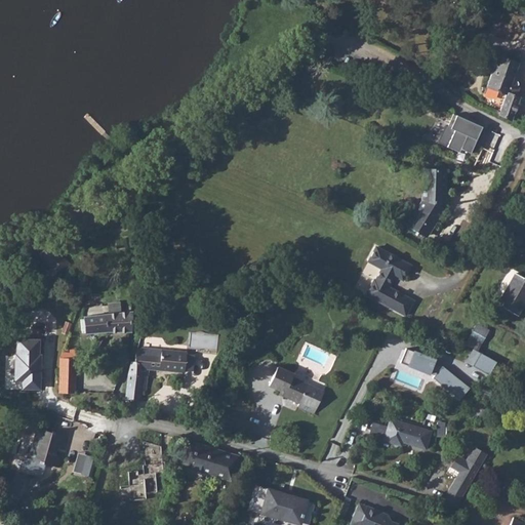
[(511,87),(520,64),(499,56),(487,88),(507,95),(498,117),(512,121),(520,99),(516,97),(519,89),(511,87)]
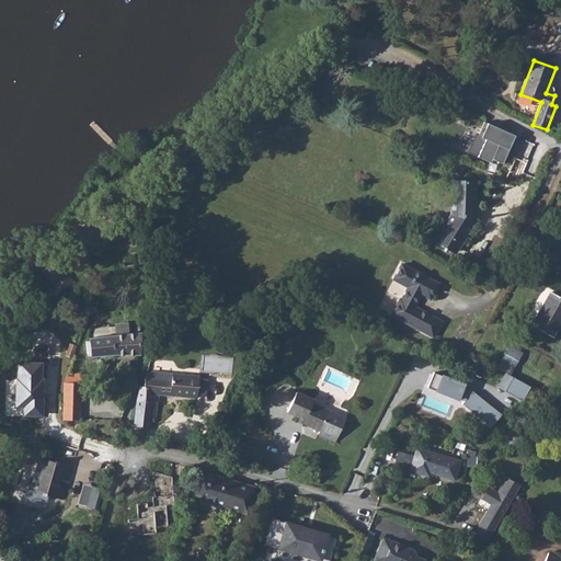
[(519,138),(485,123),(479,137),(485,139),(477,157),(490,162),(492,159),(502,164),(507,153),(503,151),(505,145),(510,147),(514,149),(519,138)]
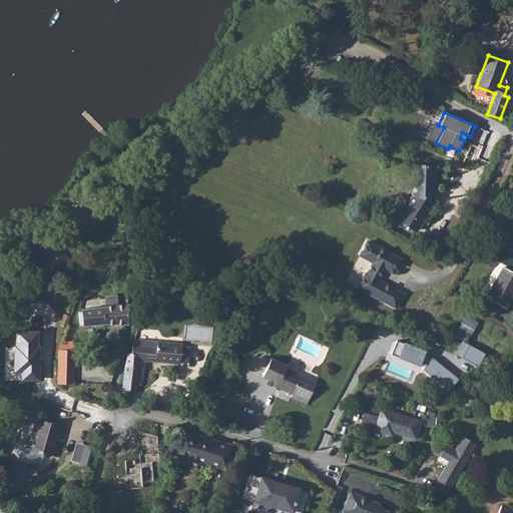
[(480,148),(473,145),(466,163),(473,166),(480,148)]
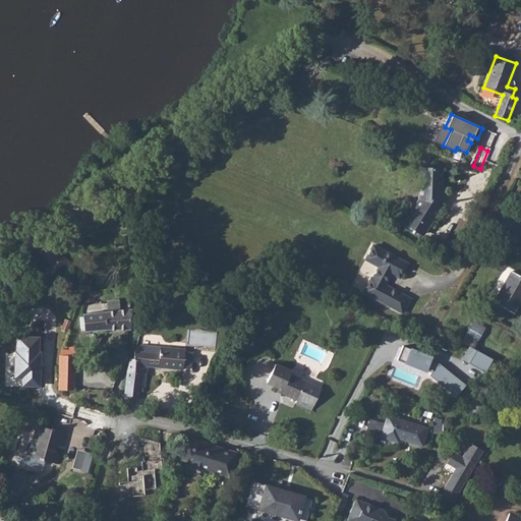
[(441,206),(442,168),(419,167),(418,199),(403,224),(423,236),(441,206)]
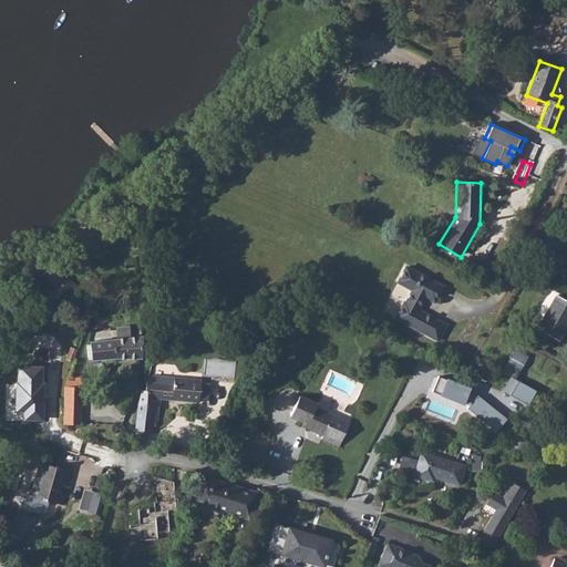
[(58,270),(52,265),(41,276),(57,290),(50,297),(58,305),(75,287),(65,279),(70,274),(61,266),(58,270)]
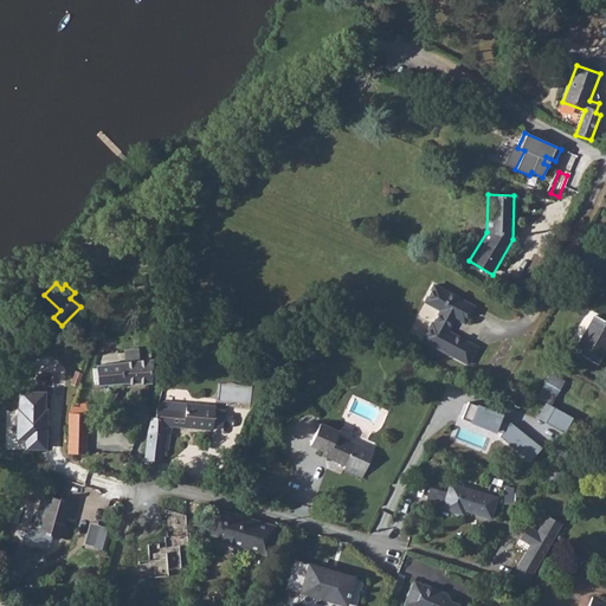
[(476,305),(433,283),(424,302),(440,310),(434,322),(433,322),(423,340),(469,367),(479,348),(450,331),(456,320),(465,324),(476,305)]
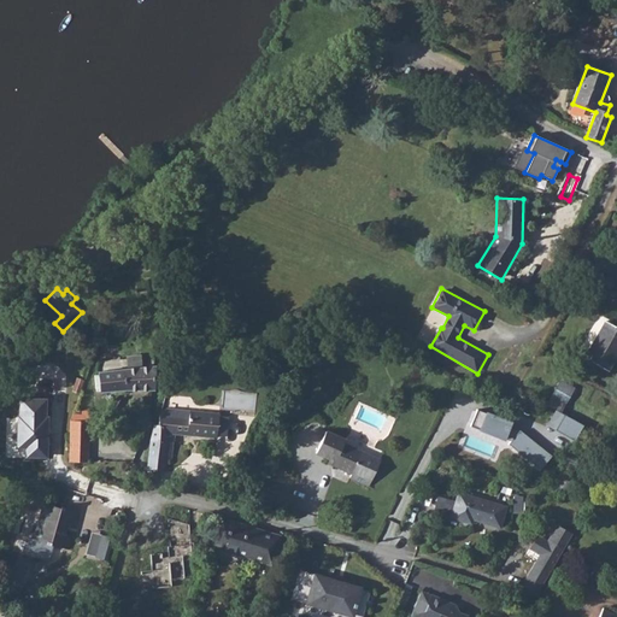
[(607,371),(616,353),(616,327),(605,321),(583,357),(607,371)]
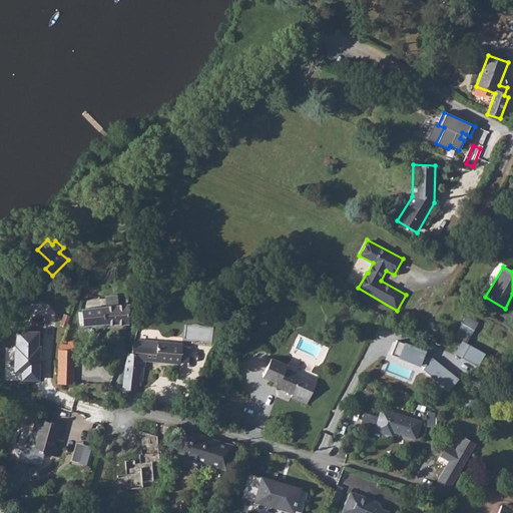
[(126,324),(127,305),(116,306),(116,300),(105,301),(106,307),(81,309),(82,312),(78,312),(79,324),(83,324),(83,326),(101,324),(126,324)]
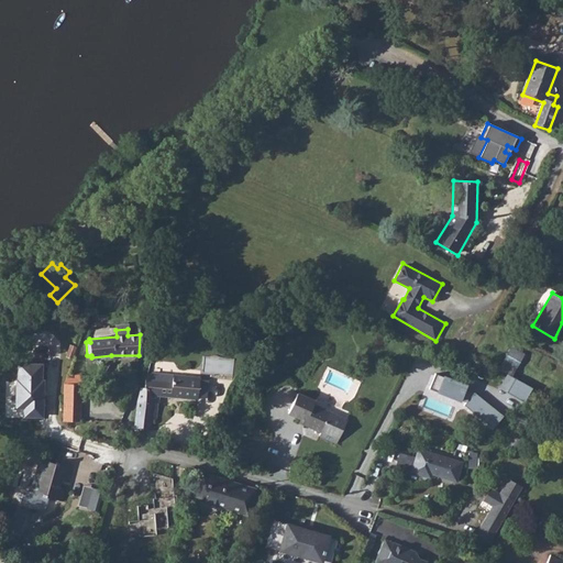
[(522,353),(512,348),(505,362),(504,361),(498,370),(511,376),(517,368),(515,367),(522,353)]
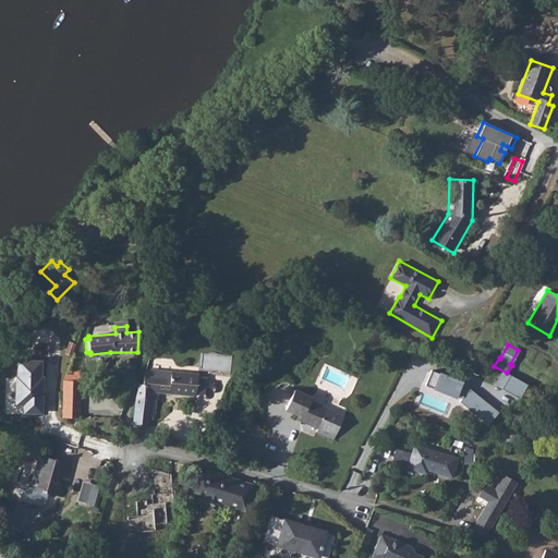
[(31,360),(17,360),(17,377),(16,377),(16,403),(24,403),(24,414),(41,414),(41,392),(41,386),(41,378),(39,378),(40,362),(31,361),(31,360)]
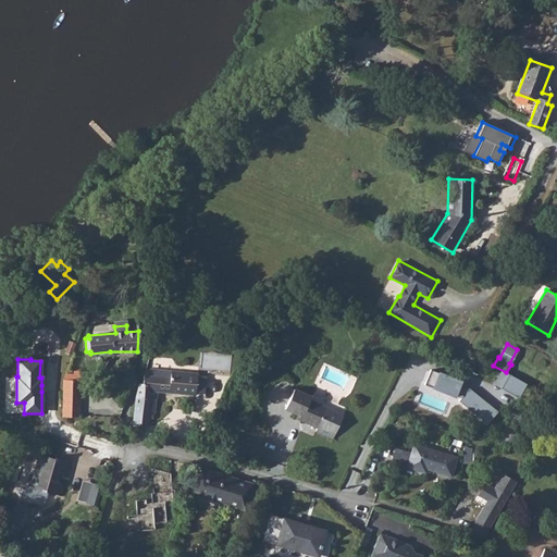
[(155,415),(158,388),(170,390),(173,393),(195,395),(196,393),(197,375),(197,373),(150,369),(144,374),(143,383),(139,383),(136,397),(133,423),(149,425),(150,415),(155,415)]
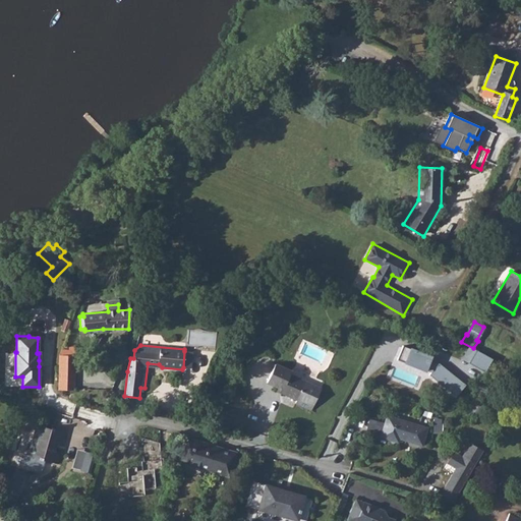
[(430,356),(402,345),(397,359),(425,371),(425,370),(430,372),(429,374),(456,397),(466,385),(439,363),(429,360),(430,356)]
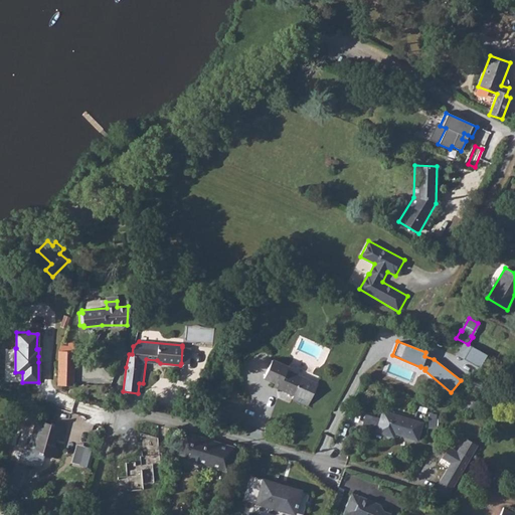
[(487,355),(471,346),(463,359),(479,368),(487,355)]
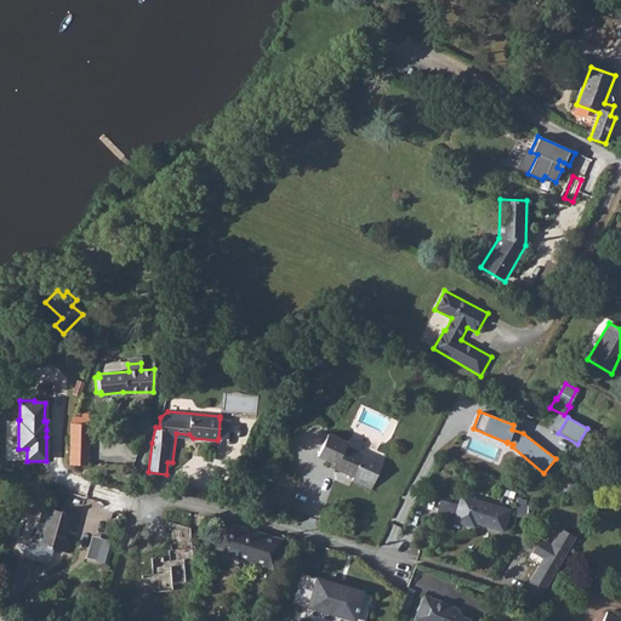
[(229,420),(220,419),(218,438),(227,438),(229,420)]
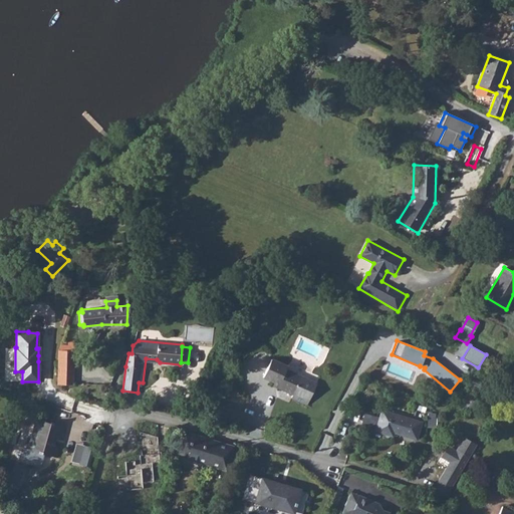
[(58,384),(72,384),(73,350),(58,349),(58,384)]
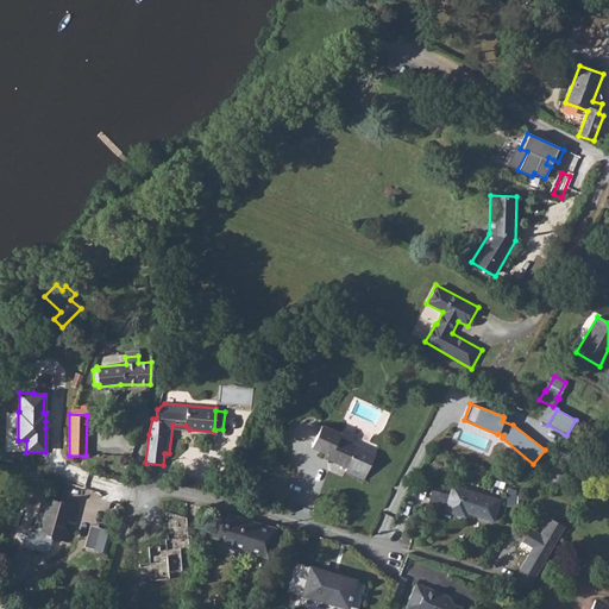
[(340,434),(321,426),(312,447),(331,456),(328,459),(347,468),(345,471),(364,479),(376,454),(339,438),(340,434)]
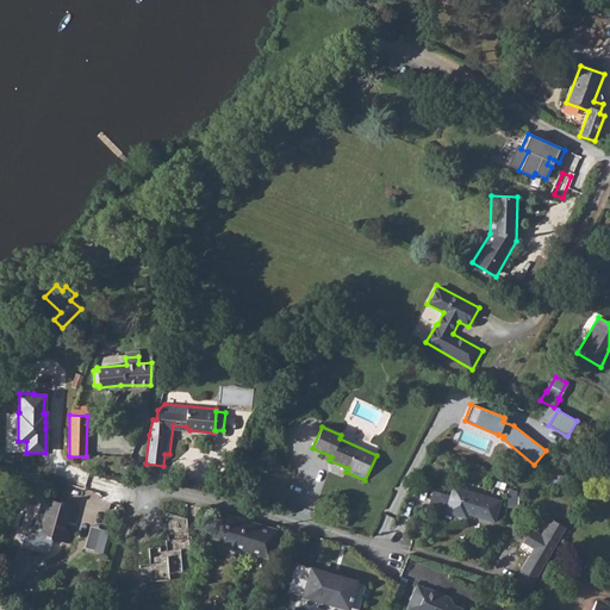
[(591,461),(586,459),(582,467),(593,474),(598,466),(591,462),(591,461)]
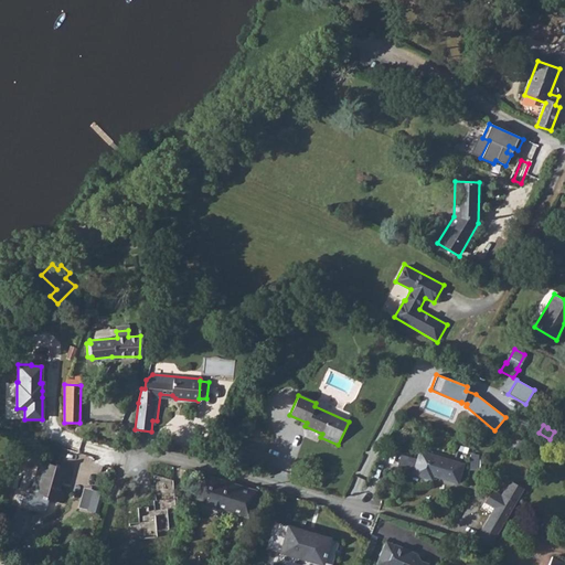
[(419,450),(417,458),(425,460),(427,452),(419,450)]
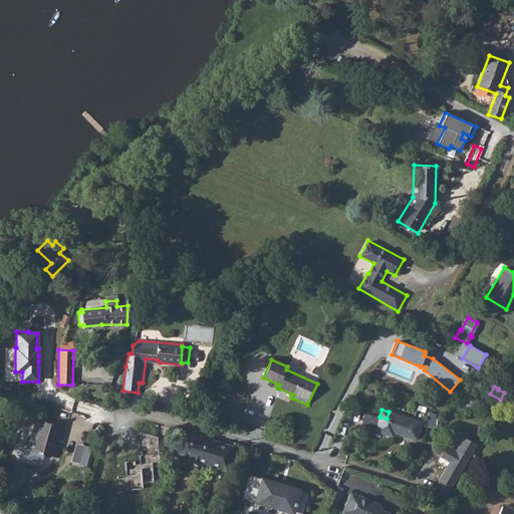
[(394,433),(417,440),(422,422),(389,412),(387,419),(379,417),(378,419),(375,432),(393,437),(394,433)]
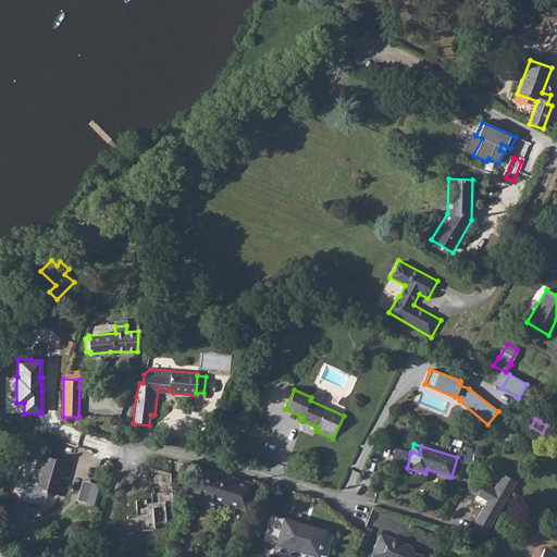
[(407,468),(410,454),(396,449),(393,463),(407,468)]
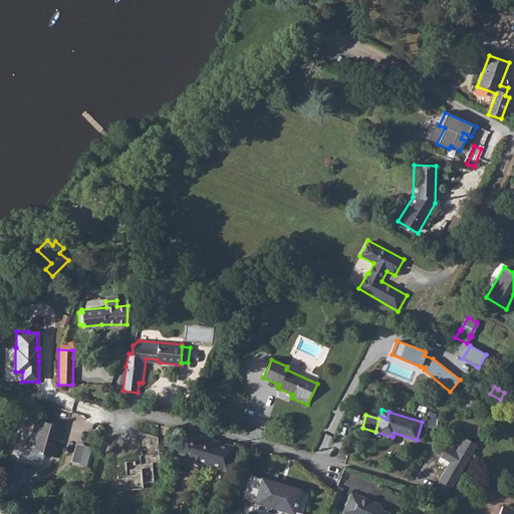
[(62,441),(65,426),(35,419),(31,431),(34,432),(29,449),(24,448),(21,460),(41,465),(44,455),(57,458),(59,448),(55,447),(56,439),(62,441)]
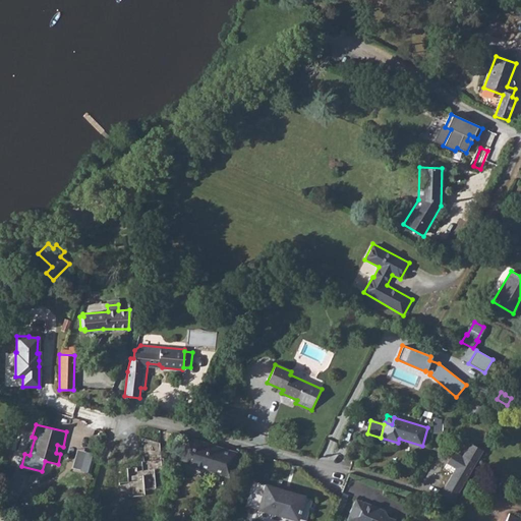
[(160,443),(141,438),(143,461),(141,461),(142,470),(136,471),(136,467),(127,467),(128,481),(119,482),(120,497),(129,496),(129,497),(146,496),(145,490),(156,489),(154,469),(162,468),(160,443)]
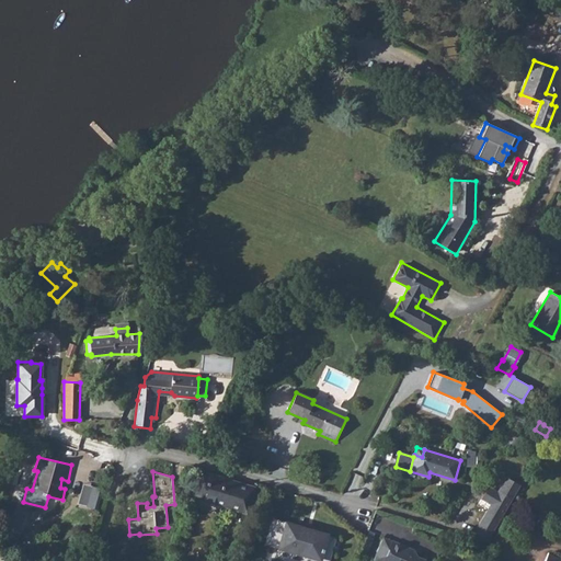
[(201,471),(193,497),(247,514),(254,488),(201,471)]
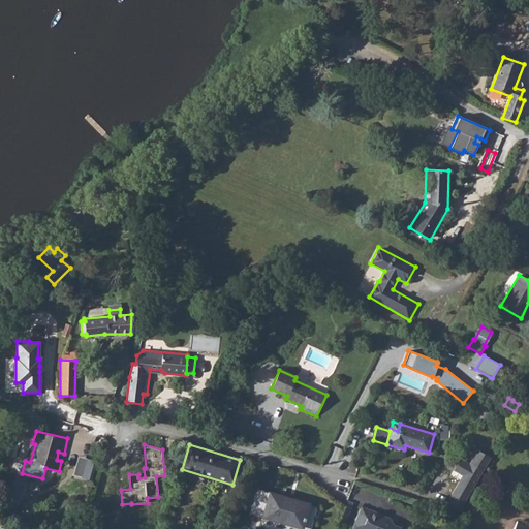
[(459,512),(491,458),(477,450),(469,464),(460,459),(454,470),(463,475),(444,508),(459,512)]
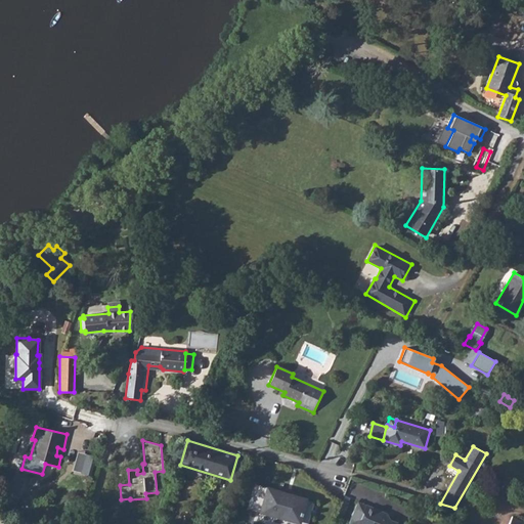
[(80,473),(86,453),(78,451),(73,471),(80,473)]
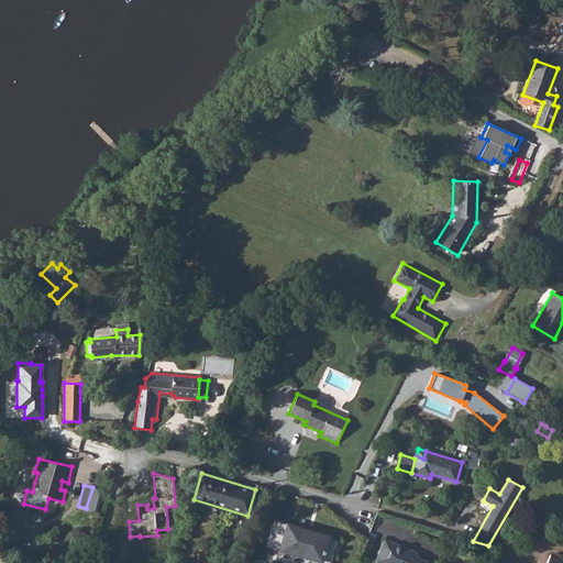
[(103,490),(92,487),(86,508),(97,511),(103,490)]
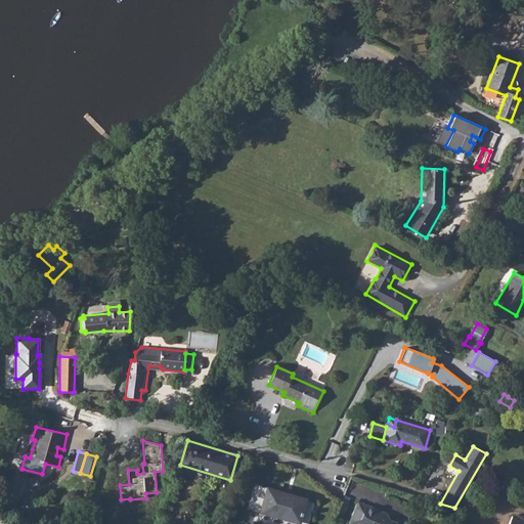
[(256,485),(249,510),(297,523),(309,523),(315,503),(308,500),(308,499),(256,485)]
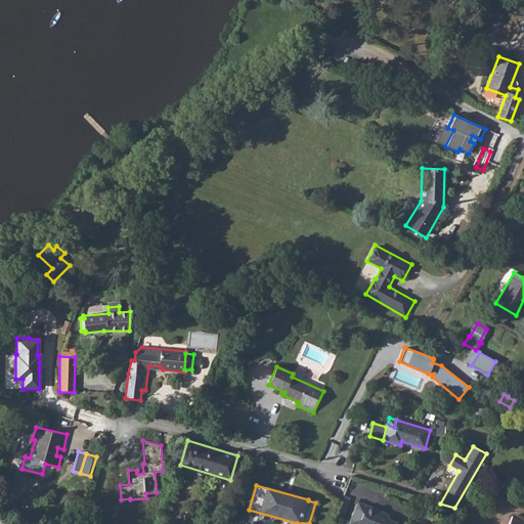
[(349,522),(353,523),(357,523),(366,506),(357,501),(349,522)]
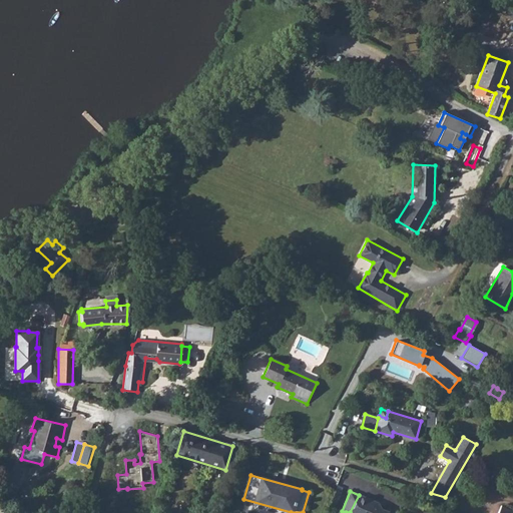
[(388,512),(389,512),(380,509),(379,503),(359,495),(350,512),(388,512)]
